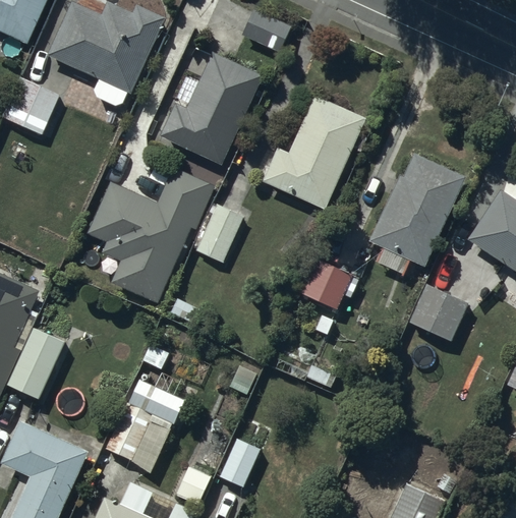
[(0,0),(0,32),(30,45),(48,0),(0,0)]
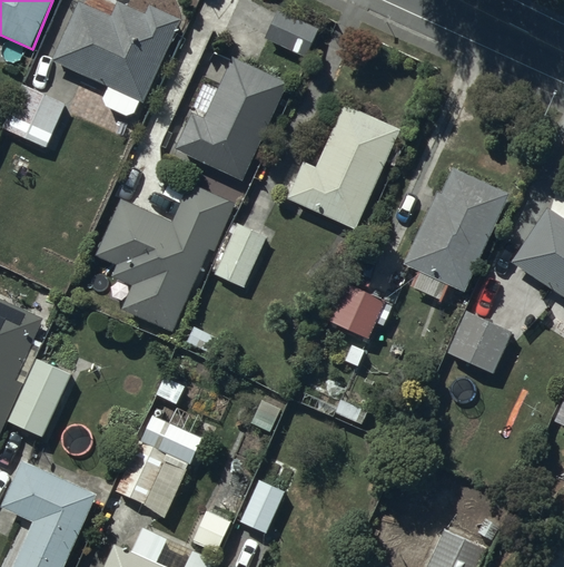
[(177,19),(146,7),(142,15),(114,3),(108,17),(75,3),(50,65),(106,87),(99,105),(132,119),(139,103),(142,104),(177,19)]
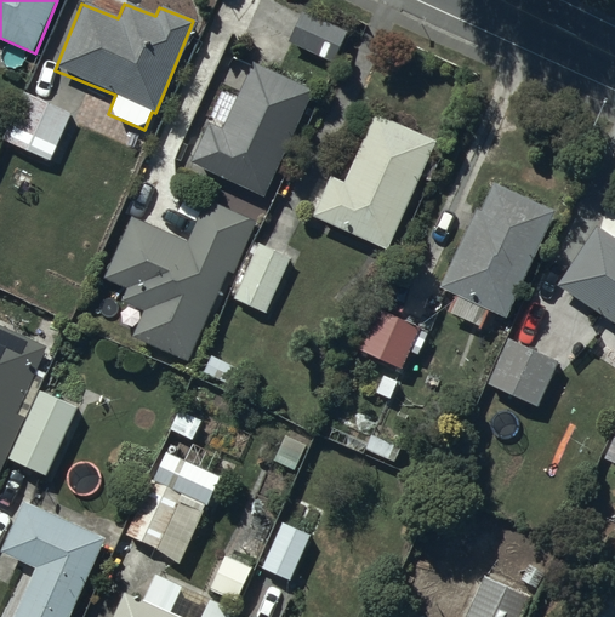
[(347,32),(300,10),(285,41),(332,63),(347,32)]
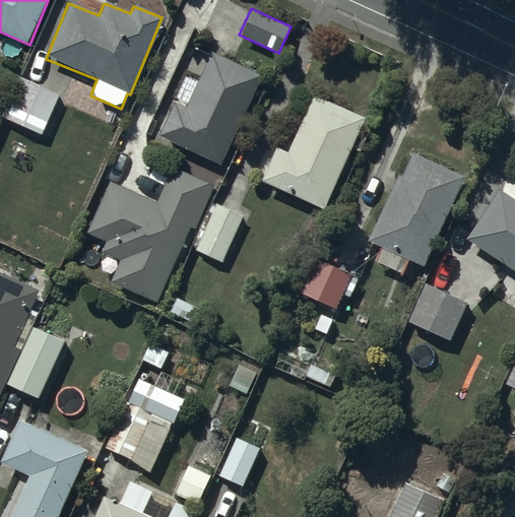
[(263,76),(211,52),(204,66),(194,61),(158,135),(220,165),(263,76)]
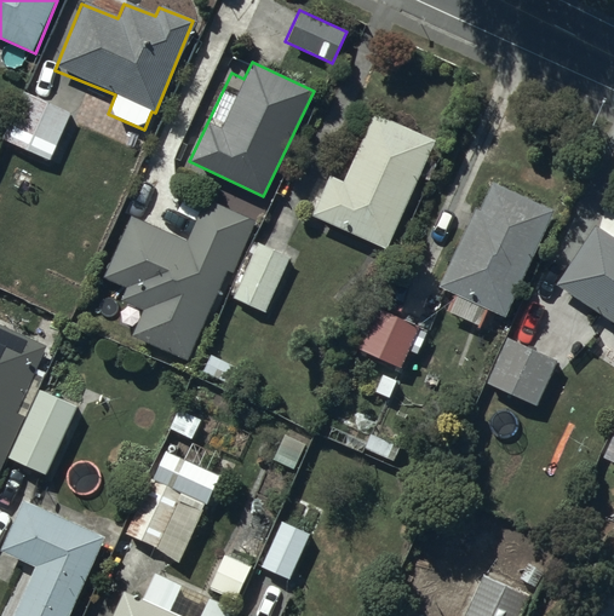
[(72,110),(22,91),(3,138),(52,157),(72,110)]
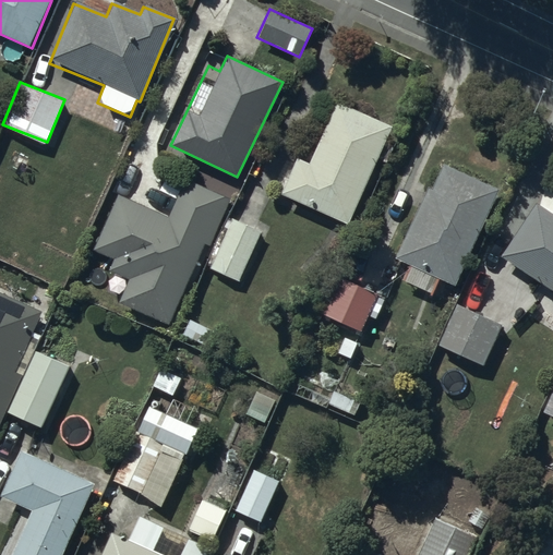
[(394,128),(338,103),(310,165),(300,160),(284,195),(350,225),(394,128)]
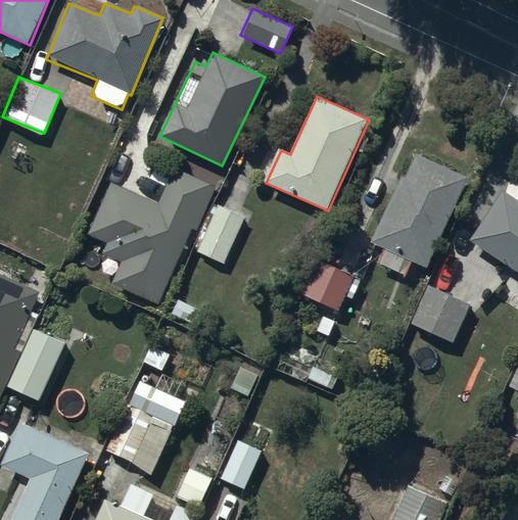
[(402,181),(398,179),(368,245),(382,251),(374,268),(402,280),(409,265),(423,272),(450,215),(449,215),(470,168),(454,160),(449,173),(413,156),(402,181)]
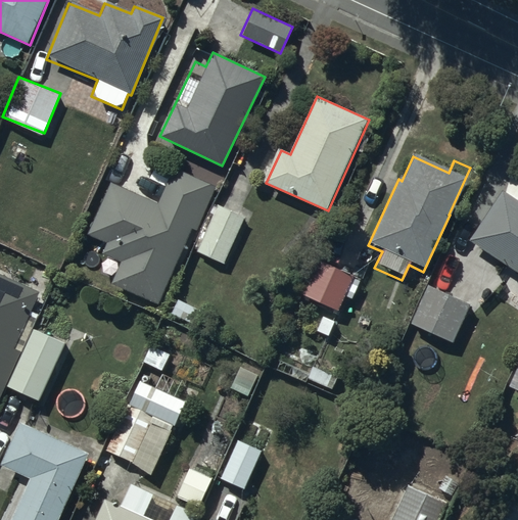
[(209,190),(169,172),(153,206),(104,184),(81,237),(102,246),(97,257),(115,266),(106,286),(154,308),(188,233),(190,234),(209,190)]
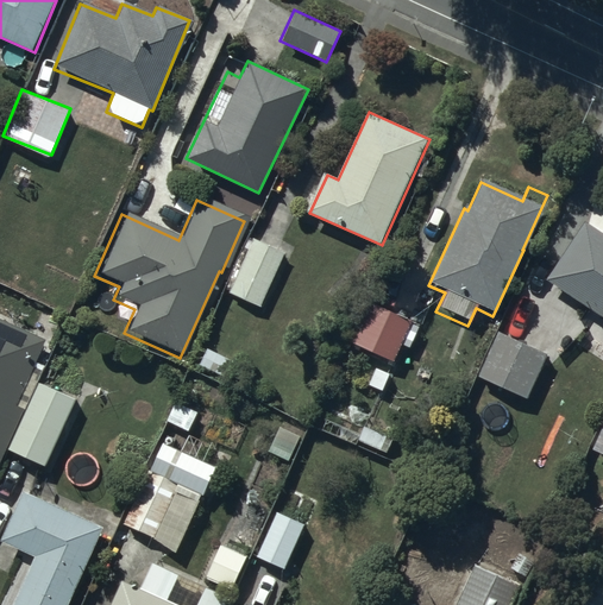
[(602,233),(585,222),(546,282),(602,319),(602,233)]
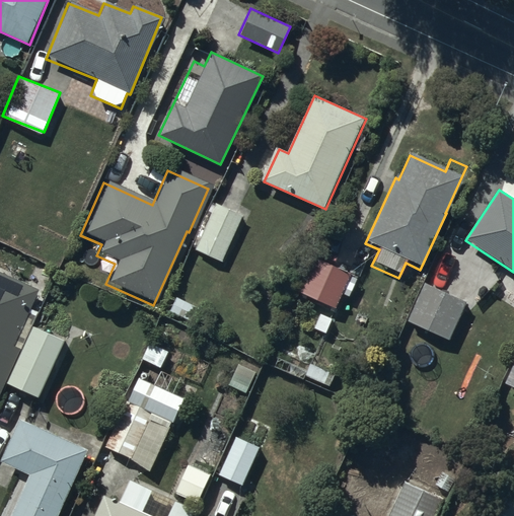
[(244,214),(215,202),(196,250),(226,263),(244,214)]
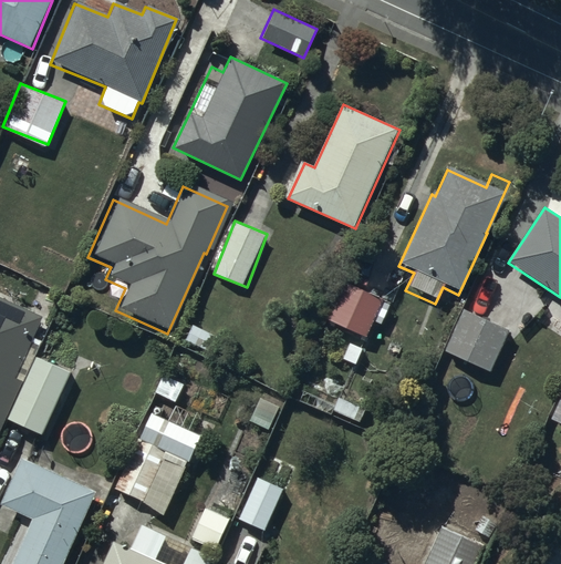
[(381,298),(344,280),(326,317),(364,334),(381,298)]
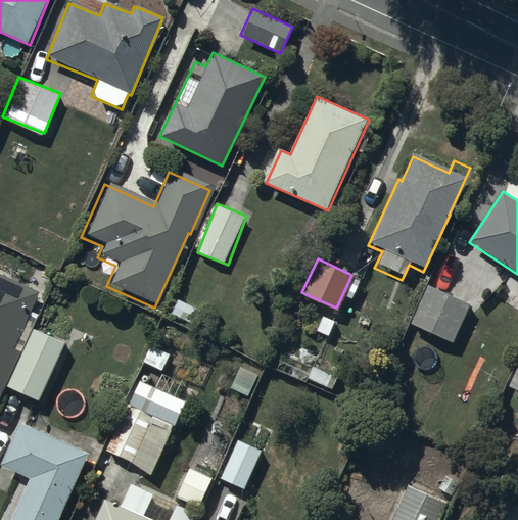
[(37,289),(0,272),(0,394),(4,385),(37,399),(63,340),(33,327),(39,313),(29,309),(37,289)]
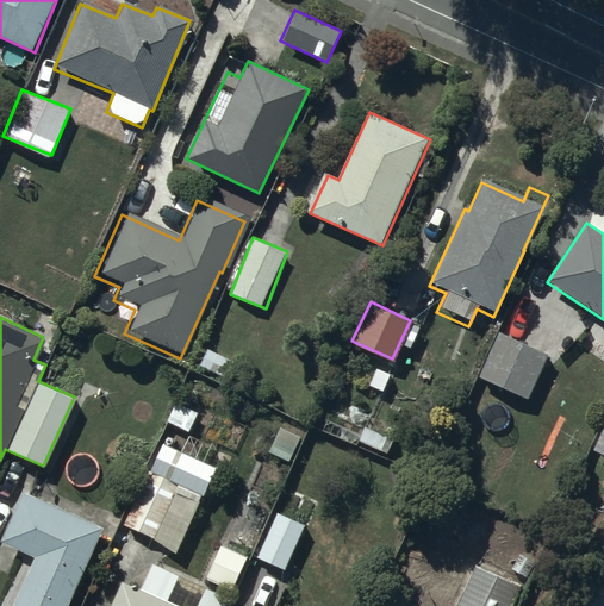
[(548,354),(498,331),(477,378),(527,400),(548,354)]
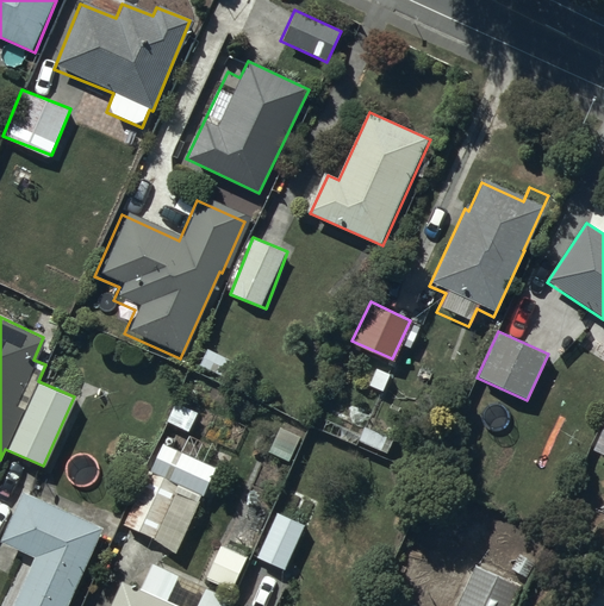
[(237,360),(201,343),(193,361),(229,378),(237,360)]
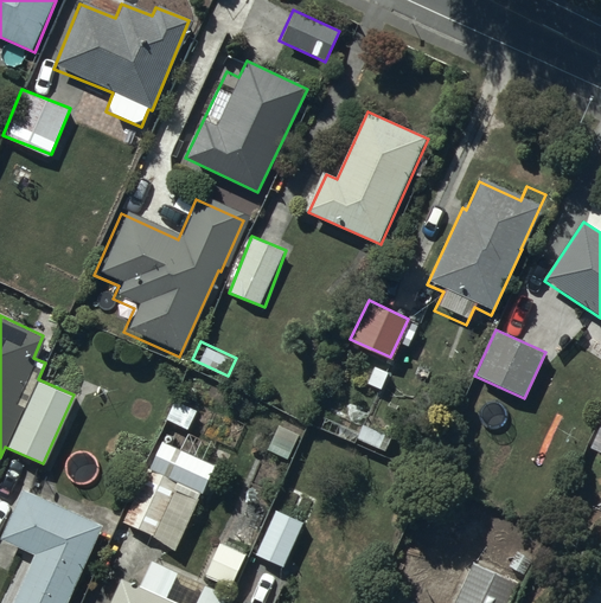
[(600,421),(589,448),(600,454),(600,421)]
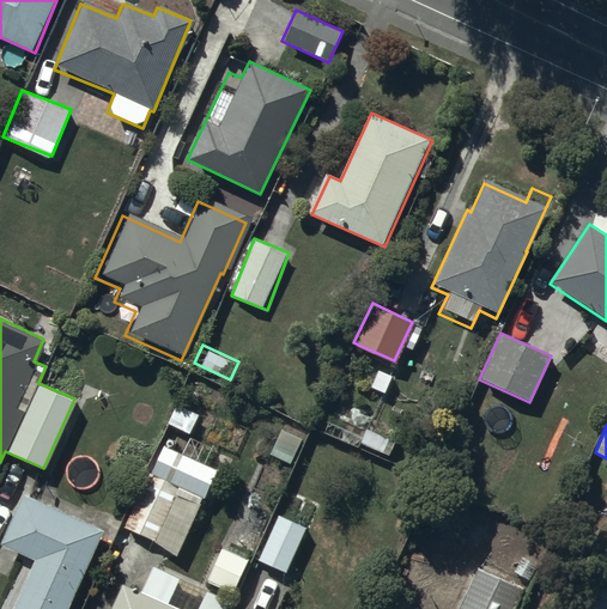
[(222,467),(167,442),(127,528),(182,553),(222,467)]
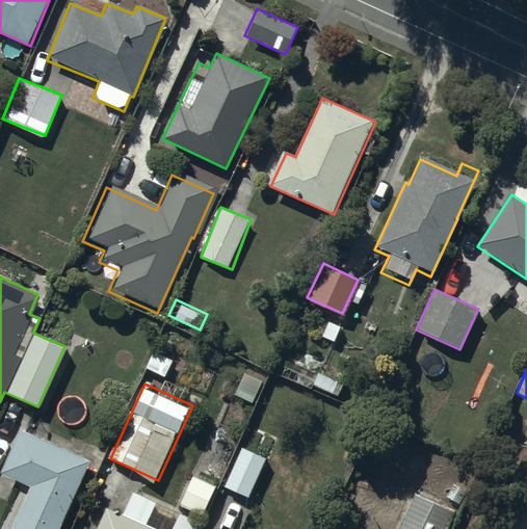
[(60,528),(90,461),(21,431),(2,475),(29,486),(9,528),(60,528)]
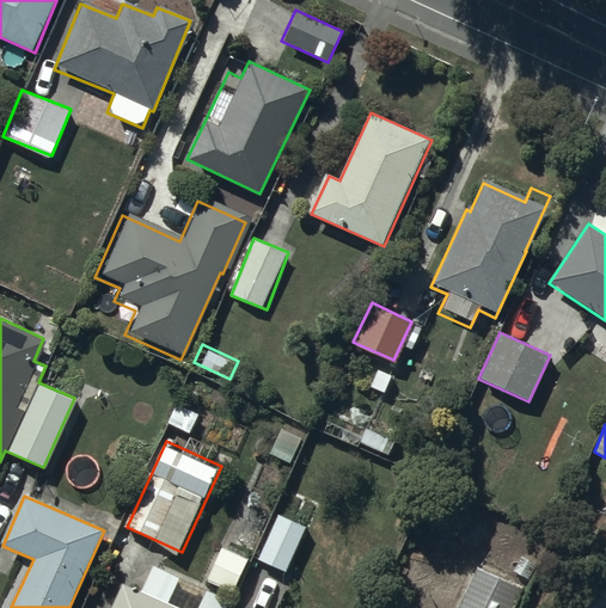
[(305,528),(277,514),(257,558),(283,571),(305,528)]
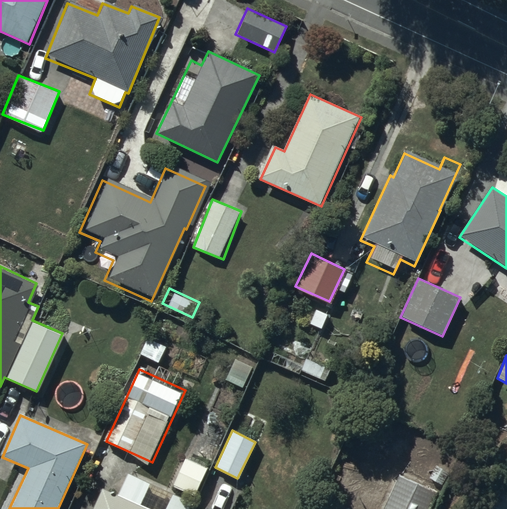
[(193,499),(207,470),(183,459),(169,488),(193,499)]
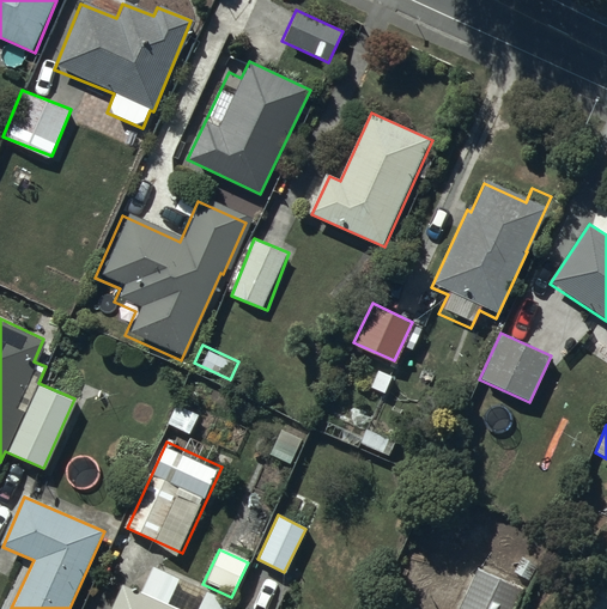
[(509,608),(520,588),(478,568),(457,608),(509,608)]
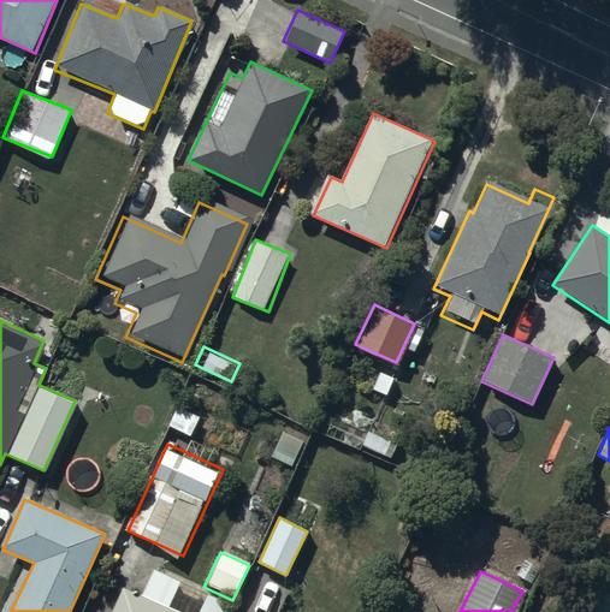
[(171,611),(122,589),(111,611),(171,611)]
